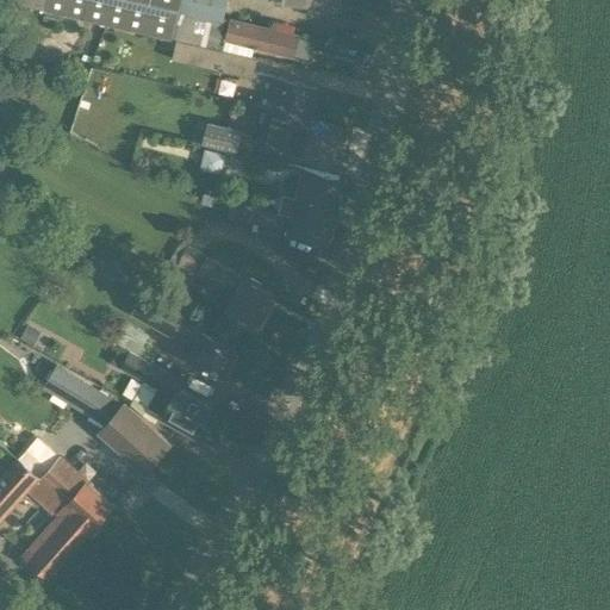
[(172,39),(178,11),(180,0),(17,0),(18,2),(172,39)]
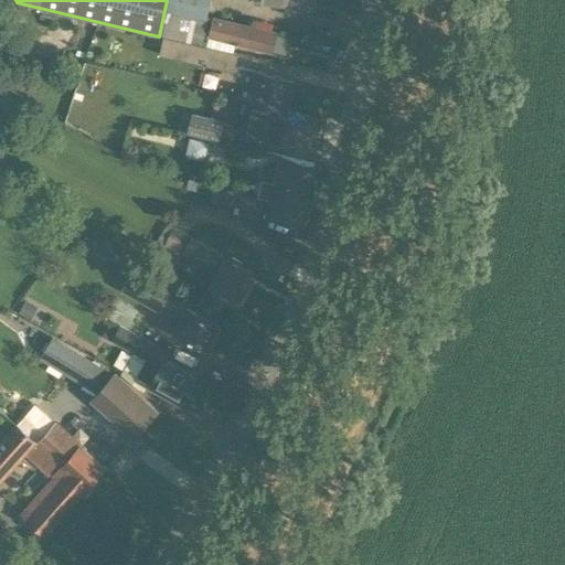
[(210,0),(167,0),(164,10),(206,18),(210,0)]
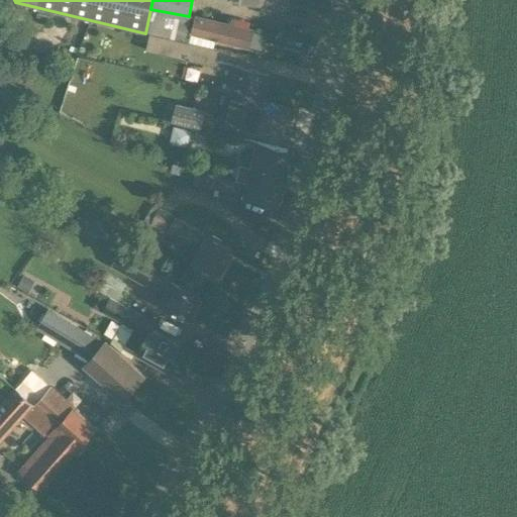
[(150,9),(145,33),(149,34),(190,43),(191,36),(189,35),(193,18),(194,17),(189,16),(150,9)]
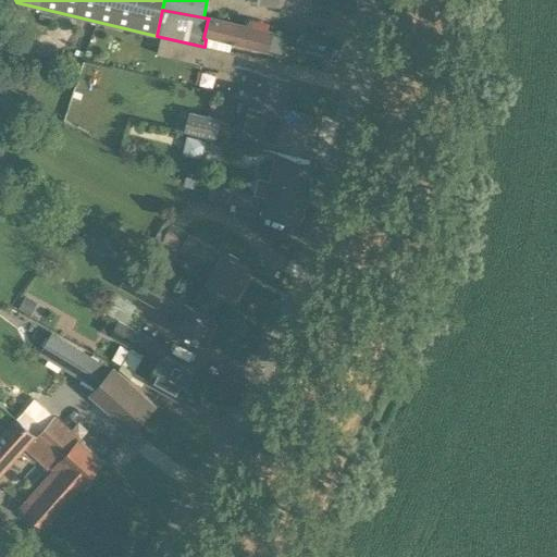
[(272,34),(208,20),(203,38),(206,39),(231,45),(231,41),(268,52),(272,34)]
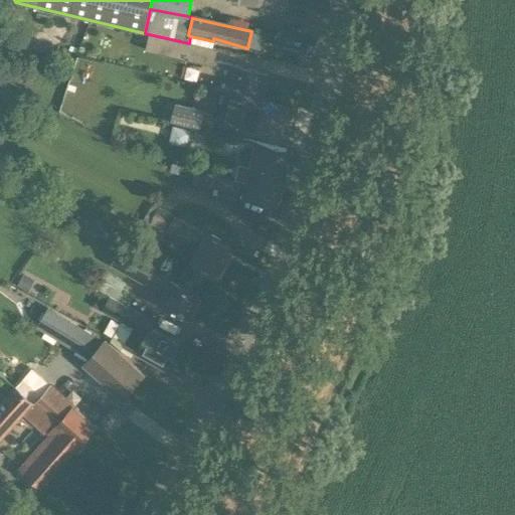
[(268,73),(214,61),(216,49),(194,44),(172,40),(149,34),(145,50),(201,63),(200,71),(218,76),(216,88),(262,98),(268,73)]
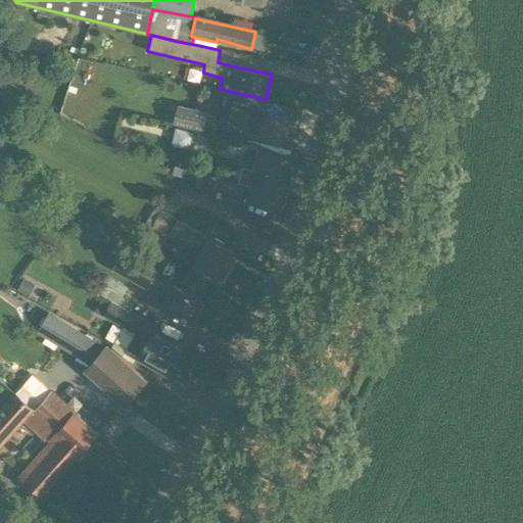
[(266,99),(220,89),(212,116),(257,130),(266,99)]
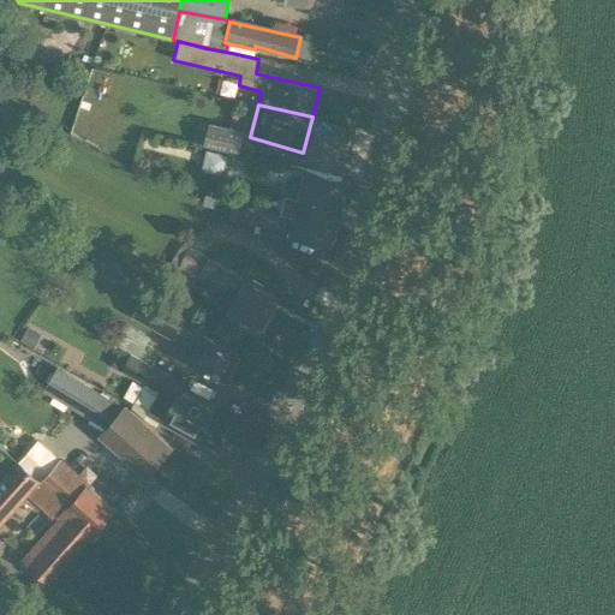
[(209,123),(204,144),(238,154),(244,131),(209,123)]
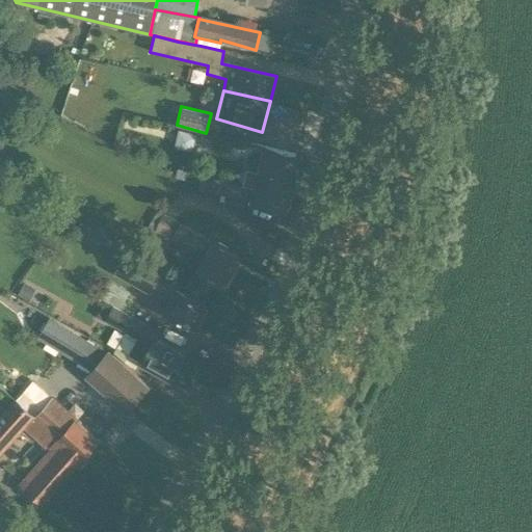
[(181,129),(177,145),(194,150),(198,133),(181,129)]
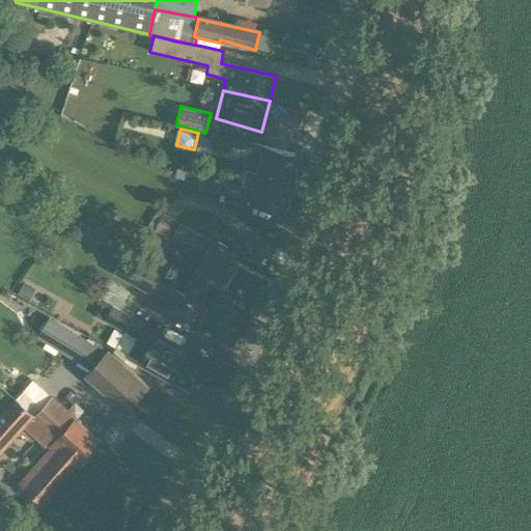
[(280,213),(295,155),(286,152),(264,145),(252,189),(212,178),(211,183),(206,198),(243,215),(245,204),(280,213)]
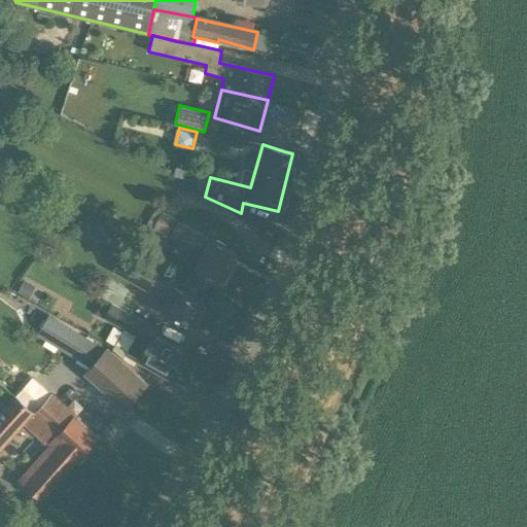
[(200,178),(197,191),(205,197),(209,181),(200,178)]
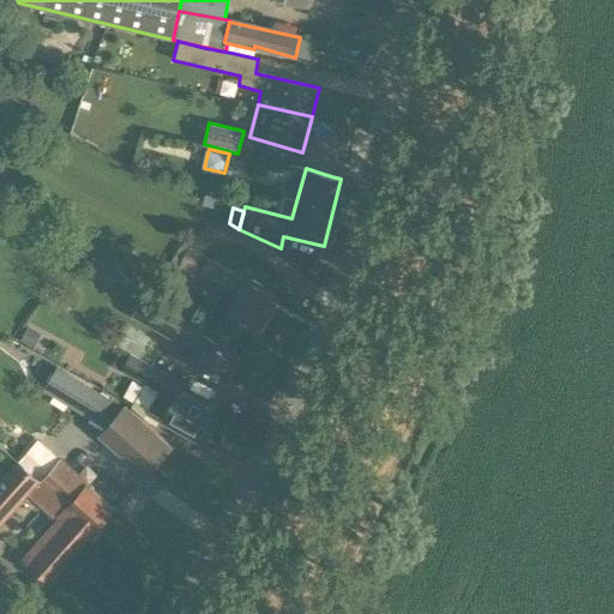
[(263,327),(270,317),(268,315),(277,298),(181,244),(169,264),(176,268),(176,269),(205,286),(233,301),(226,313),(259,330),(260,326),(263,327)]
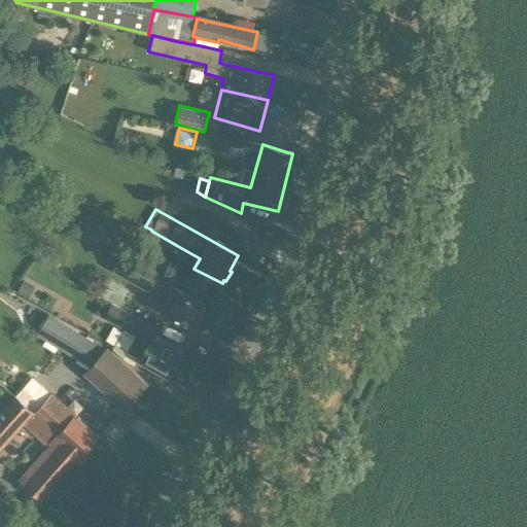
[(95,248),(102,235),(82,223),(75,237),(95,248)]
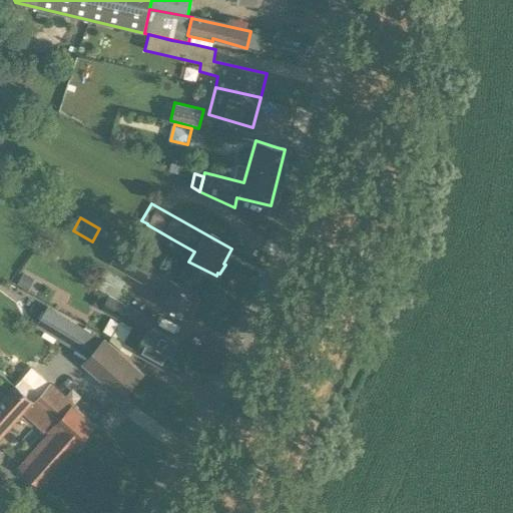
[(122,245),(110,266),(146,286),(149,280),(157,265),(122,245)]
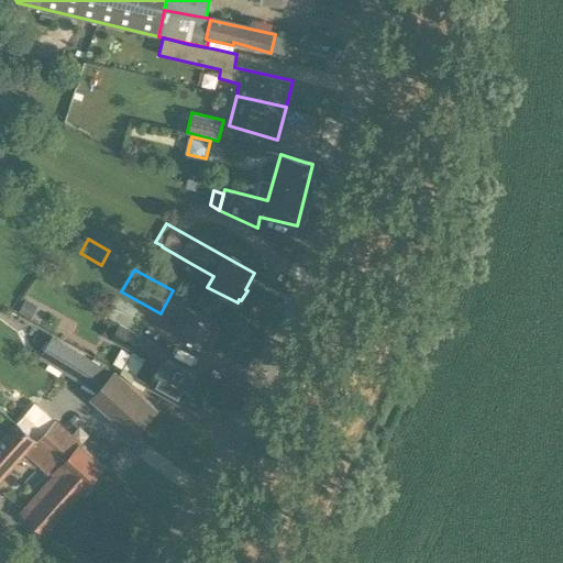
[(185,298),(173,290),(164,307),(179,316),(173,329),(205,346),(217,324),(200,315),(203,308),(185,298)]
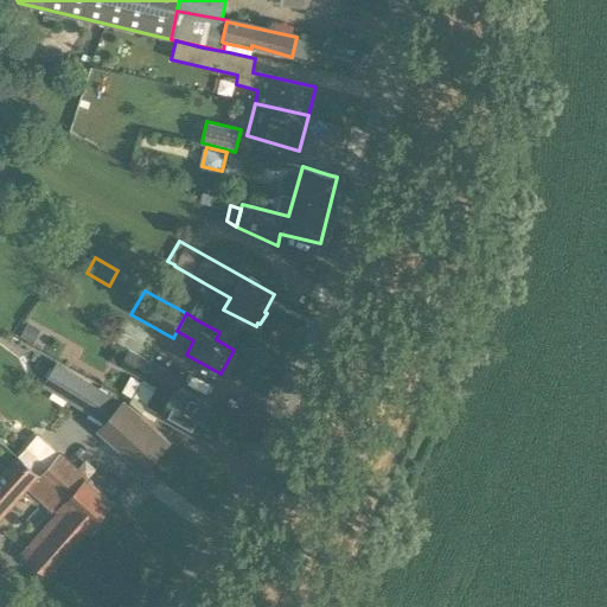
[(34,345),(42,332),(29,325),(21,338),(34,345)]
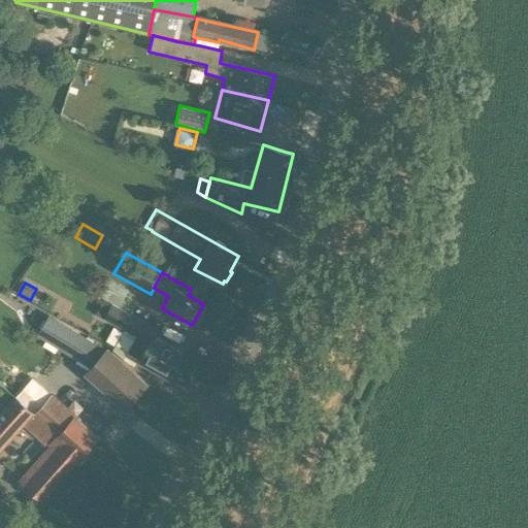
[(97,296),(111,304),(119,307),(124,299),(102,287),(97,296)]
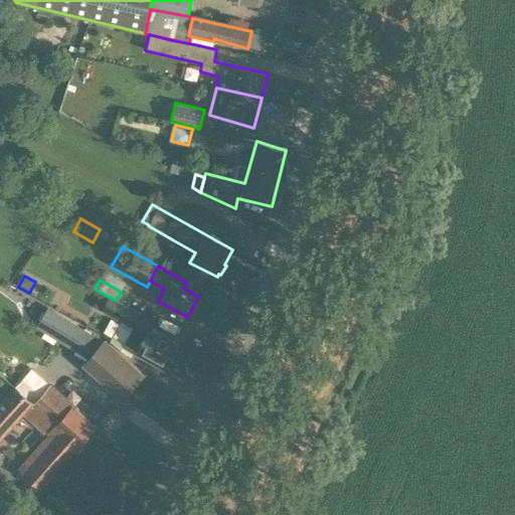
[(165,368),(179,344),(151,329),(155,322),(109,297),(102,311),(132,329),(124,344),(165,368)]
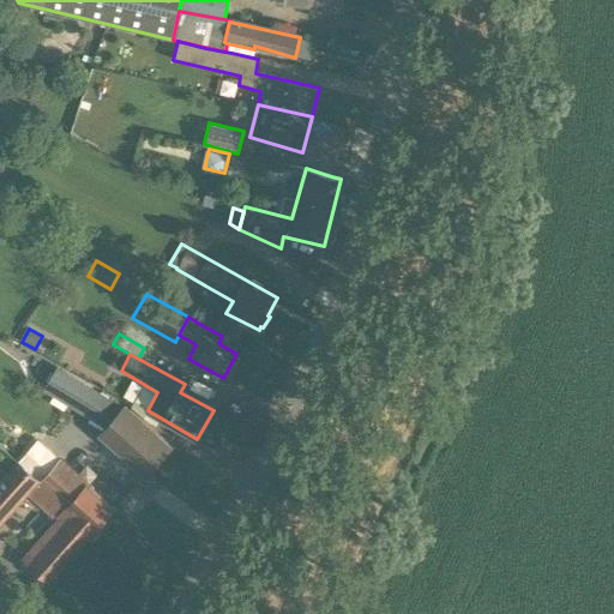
[(125,409),(56,367),(43,390),(108,428),(101,435),(144,474),(170,446),(126,408),(125,409)]
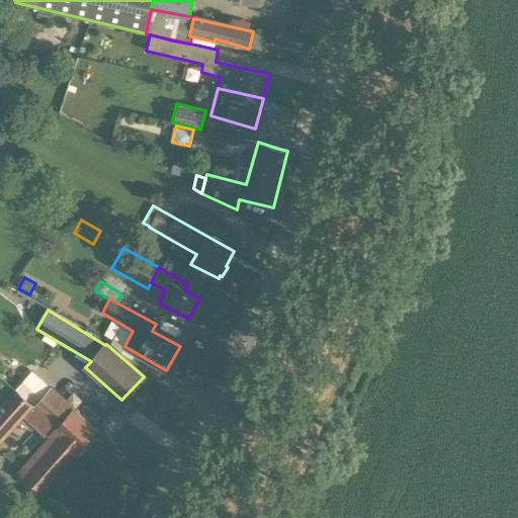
[(50,389),(37,377),(24,396),(58,426),(72,408),(50,389)]
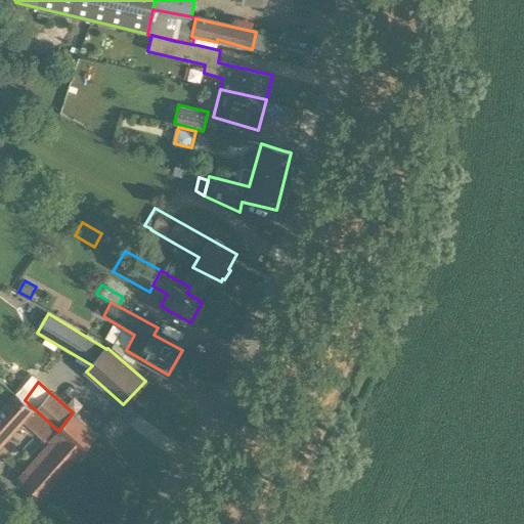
[(58,431),(25,400),(14,392),(0,407),(0,447),(23,422),(47,443),(20,475),(41,494),(96,433),(73,412),(58,431)]
